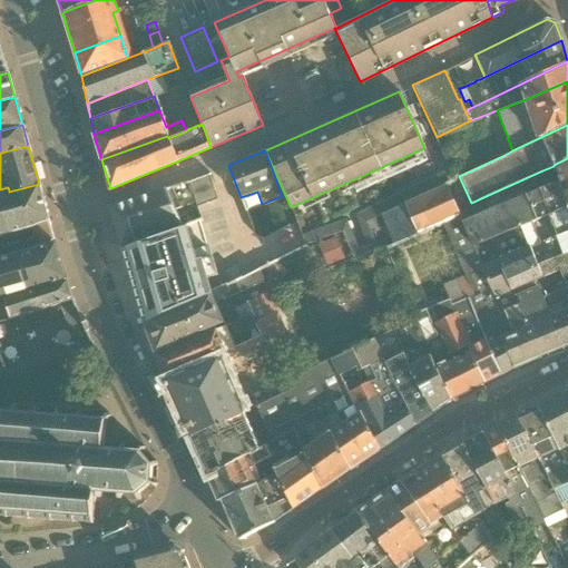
[(530,206),(567,189),(567,158),(554,165),(554,166),(559,182),(555,183),(554,182),(525,195),(526,197),(527,197),(530,206)]
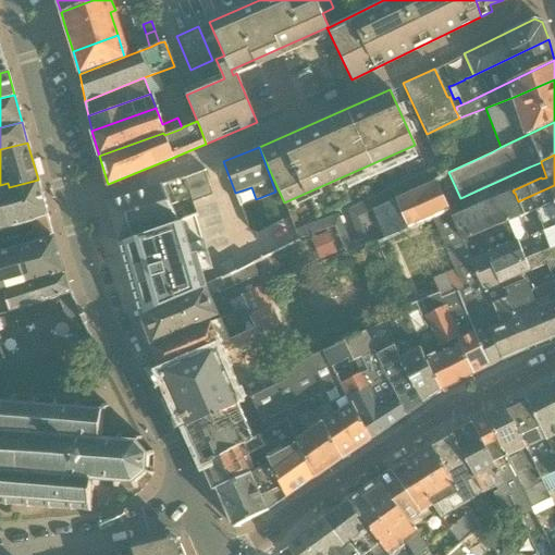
[(435,179),(435,180),(443,176),(438,164),(347,210),(359,237),(349,242),(337,213),(294,229),(298,239),(306,236),(334,226),(345,254),(371,243),(360,217),(368,214),(373,211),(372,209),(435,179)]
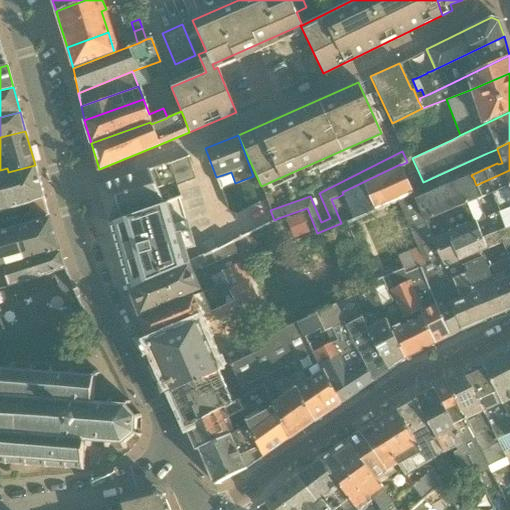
[(176,185),(189,180),(194,177),(186,155),(153,167),(98,186),(109,221),(132,213),(132,214),(156,206),(163,203),(156,186),(174,180),(176,185)]
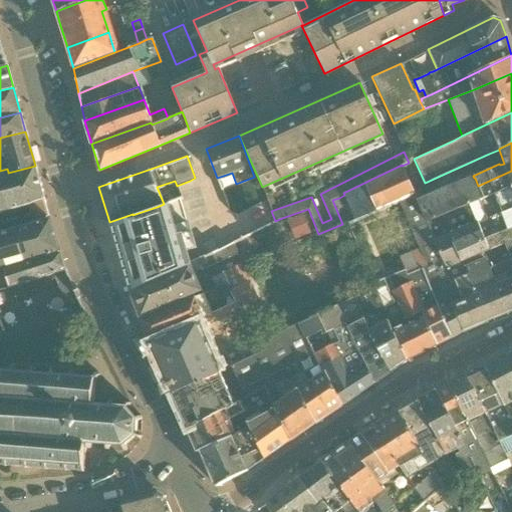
[(343,193),(344,195),(354,219),(399,201),(414,194),(415,194),(402,166),(402,165),(343,193)]
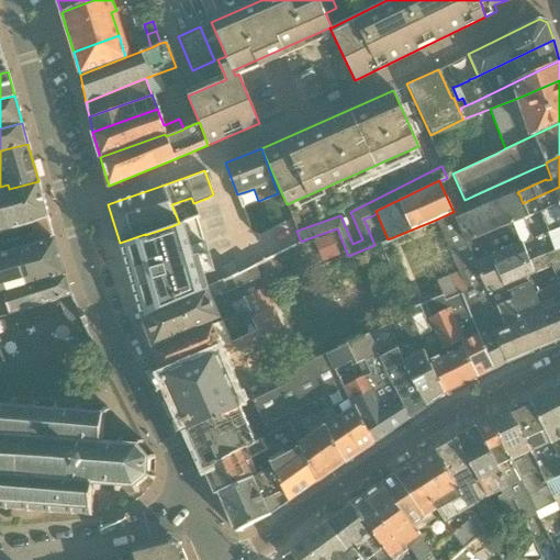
[(0,212),(44,201),(38,181),(9,189),(9,188),(0,190),(0,212)]
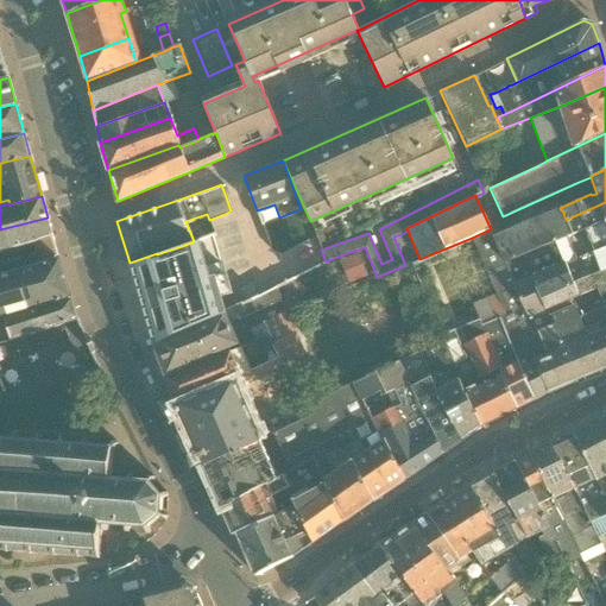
[(572,234),(605,219),(605,202),(566,220),(572,234)]
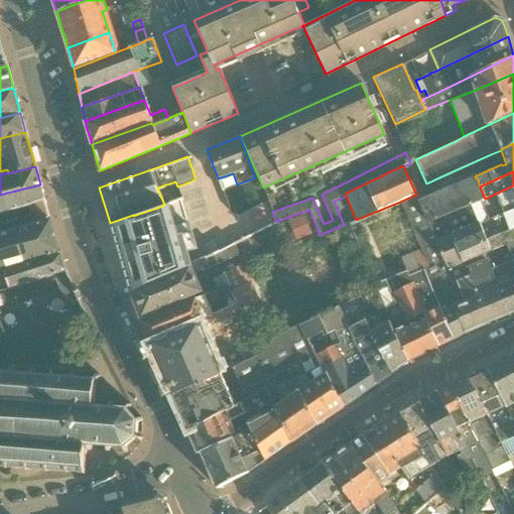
[(477,178),(476,178),(475,176),(447,188),(418,201),(428,223),(480,201),(485,199),(480,186),(477,178)]
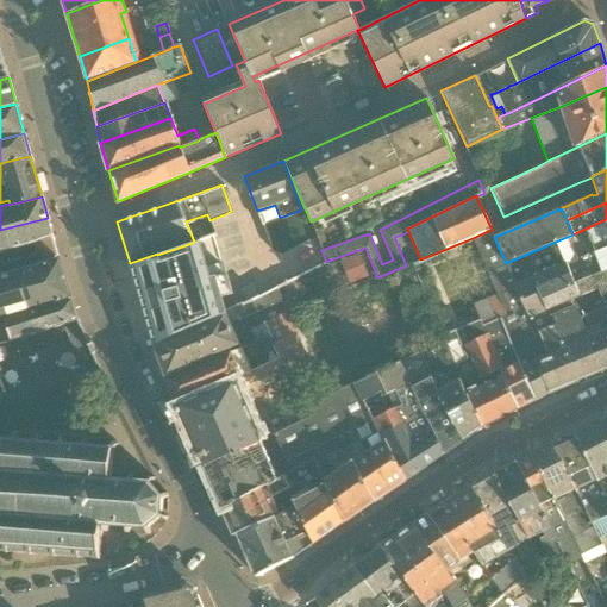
[(0,248),(51,235),(48,218),(0,230),(0,248)]
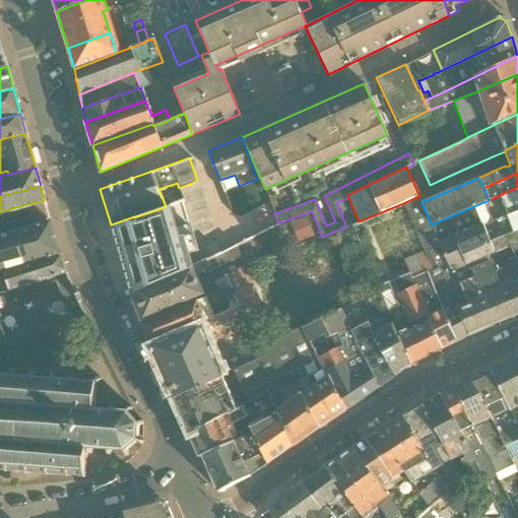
[(490,215),(492,220),(517,209),(517,187),(489,200),(483,202),(490,215)]
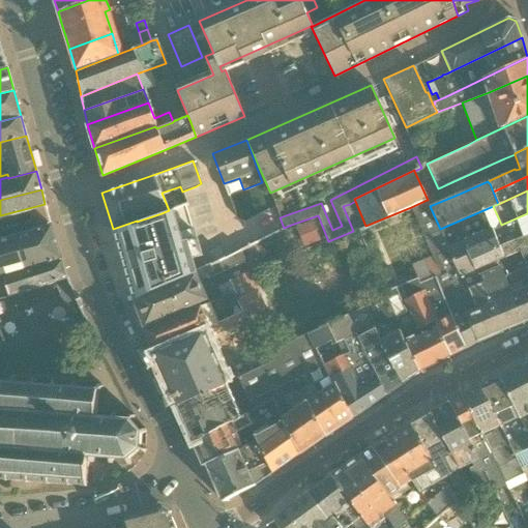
[(500,330),(489,303),(475,270),(463,241),(447,247),(445,242),(440,229),(430,206),(427,200),(411,207),(441,275),(435,277),(446,305),(465,347),(477,341),(500,330)]
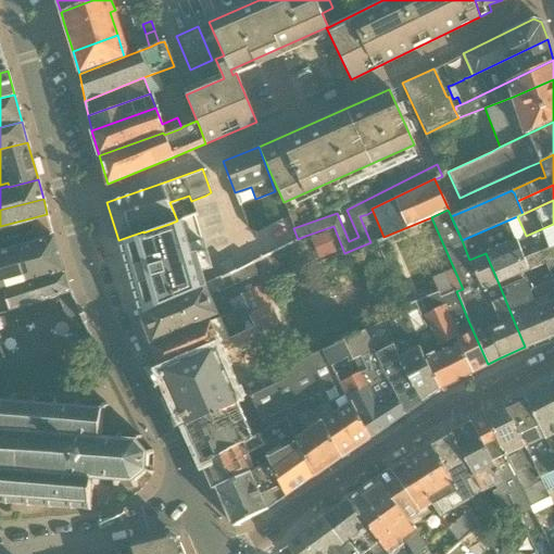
[(482,247),(524,230),(517,216),(462,240),(467,254),(483,248),(482,247)]
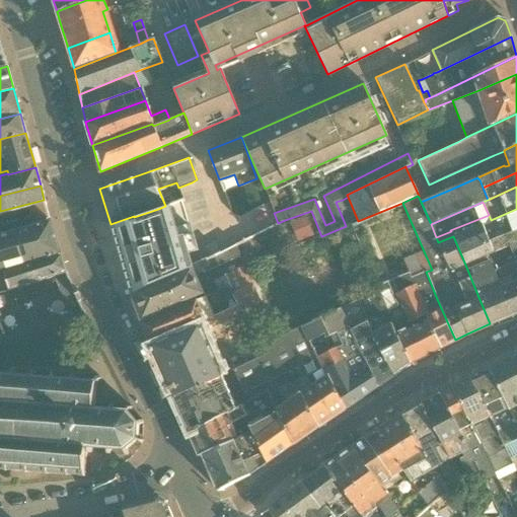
[(228,248),(223,238),(209,244),(175,259),(170,245),(189,239),(185,225),(166,231),(158,209),(134,217),(134,216),(111,224),(131,293),(131,294),(191,268),(190,265),(204,260),(206,260),(228,248)]
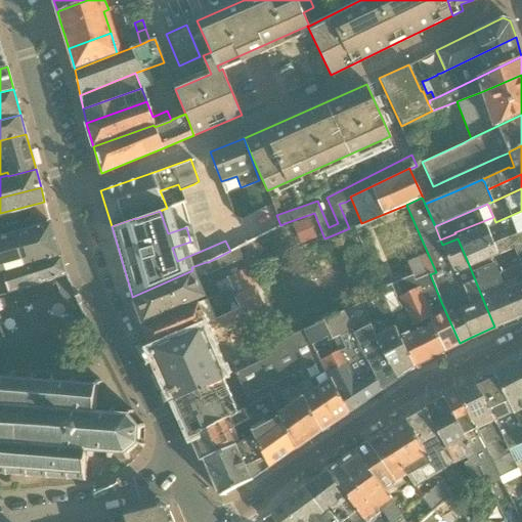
[(515,248),(521,244),(521,211),(495,222),(493,217),(454,232),(455,233),(440,240),(442,245),(458,238),(470,267),(493,257),(505,252),(515,248)]
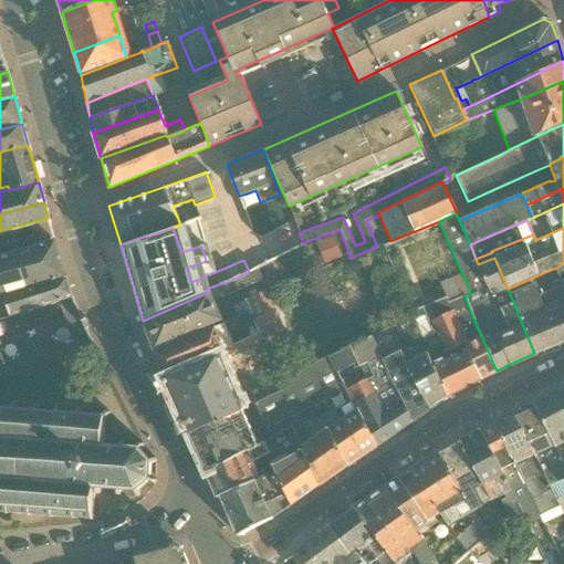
[(0,293),(65,277),(54,240),(21,250),(20,249),(18,249),(18,250),(0,254),(0,293)]
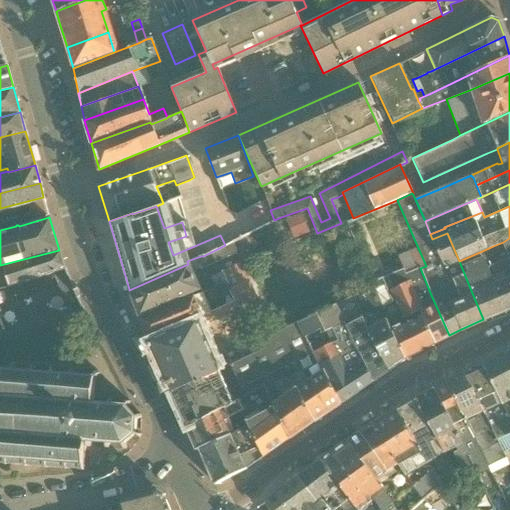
[(193,272),(197,270),(236,252),(232,241),(225,245),(203,256),(201,256),(187,261),(188,264),(129,290),(140,319),(195,295),(202,292),(193,272)]
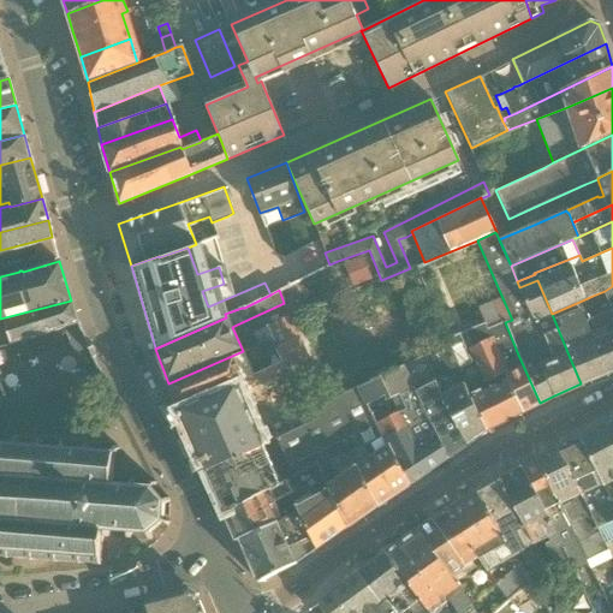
[(612,311),(612,309),(605,291),(593,296),(579,302),(585,320),(587,320),(595,341),(594,343),(606,374),(612,370),(612,311)]
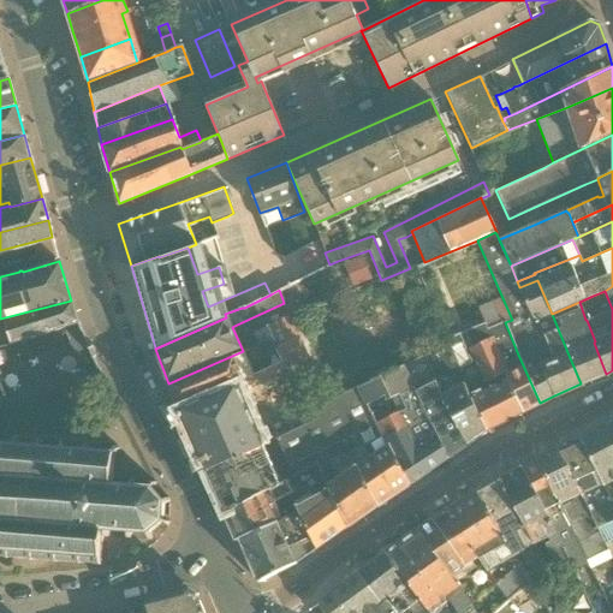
[(0,345),(9,343),(78,322),(71,301),(0,319),(0,345)]
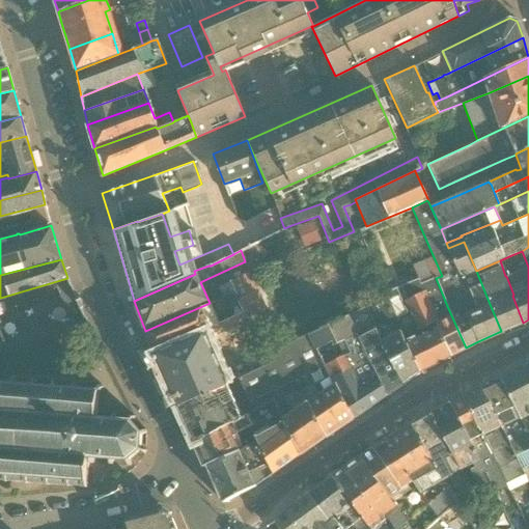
[(501,331),(523,323),(512,296),(513,295),(506,276),(505,276),(500,260),(476,271),(481,283),(490,304),(501,331)]
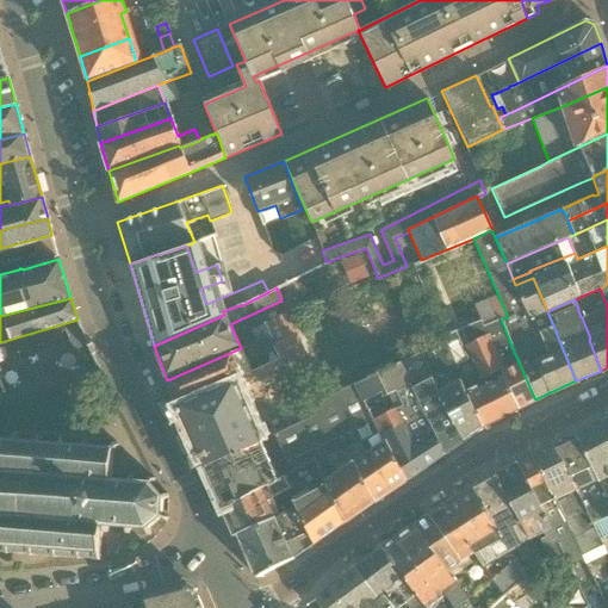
[(304,354),(296,334),(286,314),(264,323),(271,339),(279,359),(242,376),(233,379),(177,404),(203,466),(260,441),(236,385),(261,374),(304,354)]
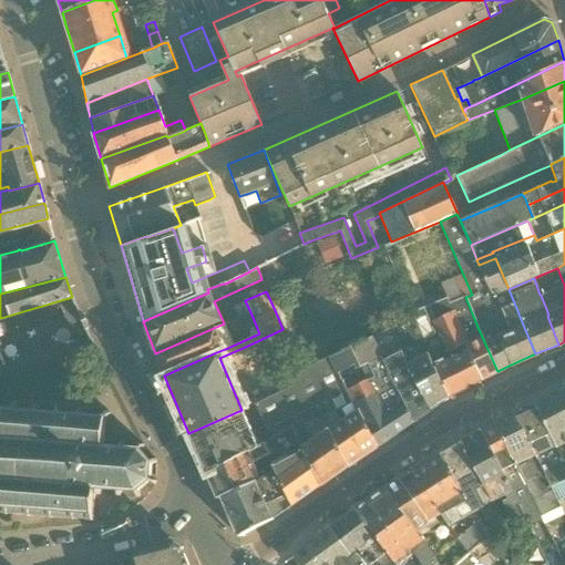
[(449,305),(445,297),(429,305),(434,319),(429,321),(422,307),(412,311),(413,315),(412,315),(412,318),(418,329),(419,328),(423,339),(422,340),(427,353),(428,353),(433,367),(434,367),(448,398),(482,379),(461,334),(449,305)]
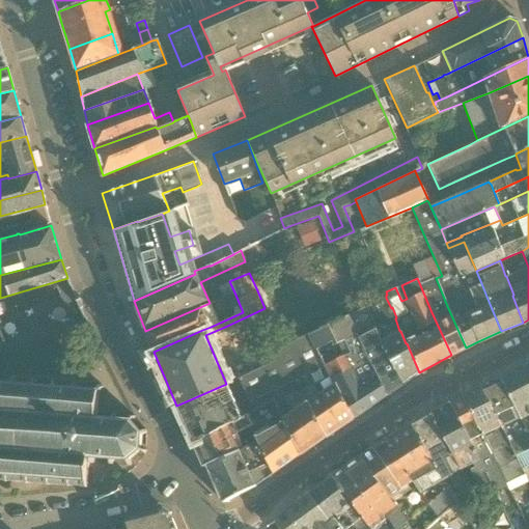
[(451,355),(466,347),(447,306),(436,278),(420,285),(432,312),(451,355)]
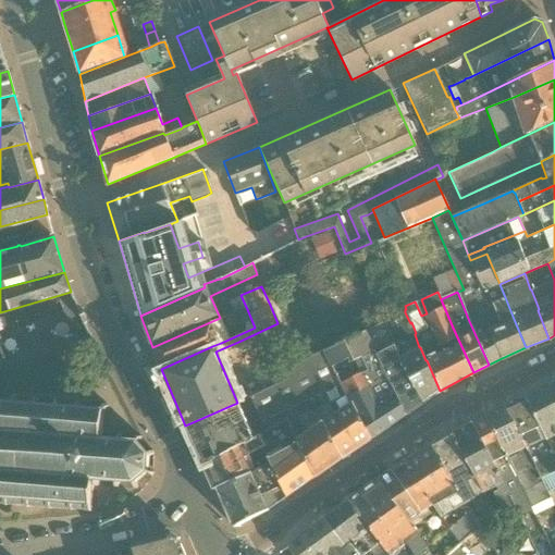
[(65,318),(76,315),(69,293),(58,297),(65,318)]
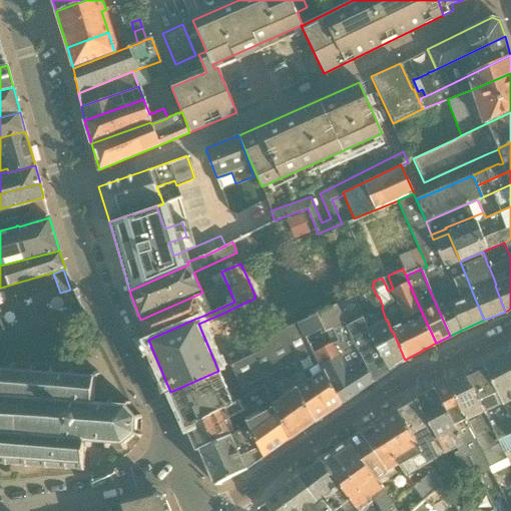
[(212,292),(227,285),(221,272),(210,276),(215,287),(211,289),(212,292)]
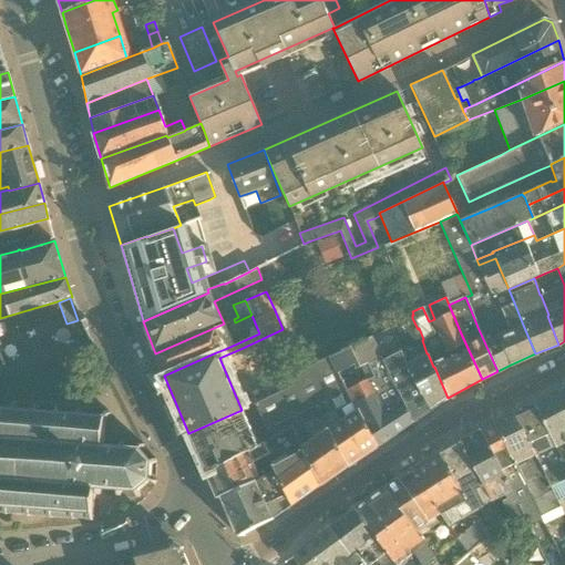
[(407,362),(429,410),(448,398),(434,367),(433,367),(428,353),(427,353),(422,340),(423,339),(419,328),(418,329),(412,318),(391,327),(407,362)]
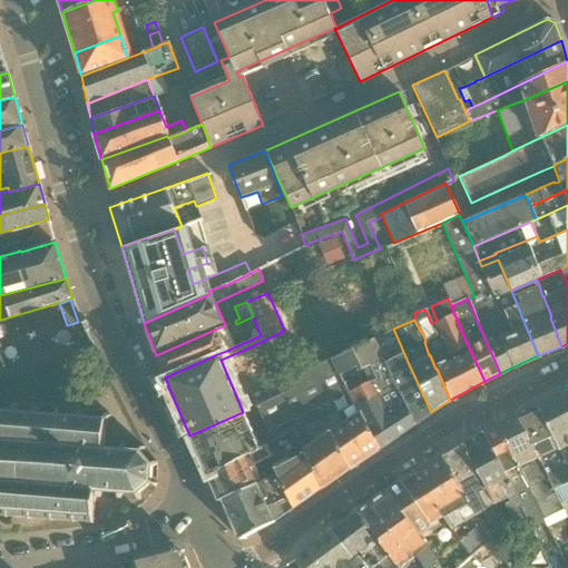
[(217,354),(226,351),(217,329),(156,355),(165,378),(217,354)]
